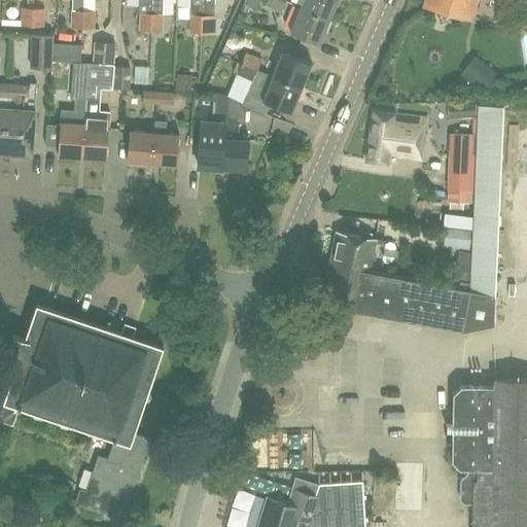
[(72,0),(72,27),(82,28),(82,27),(83,8),(83,0),(72,0)]
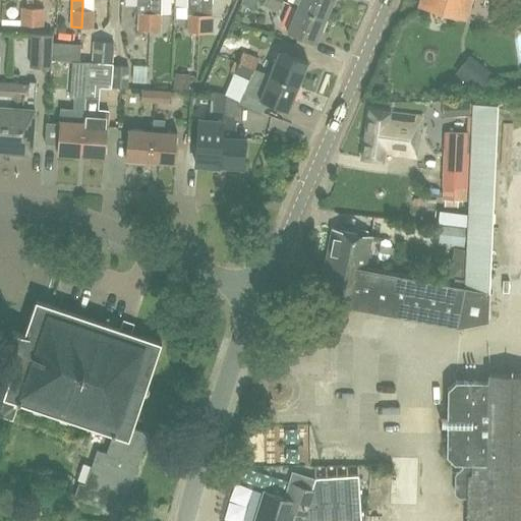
[(150,30),(150,0),(137,0),(137,12),(138,12),(137,30),(150,30)]
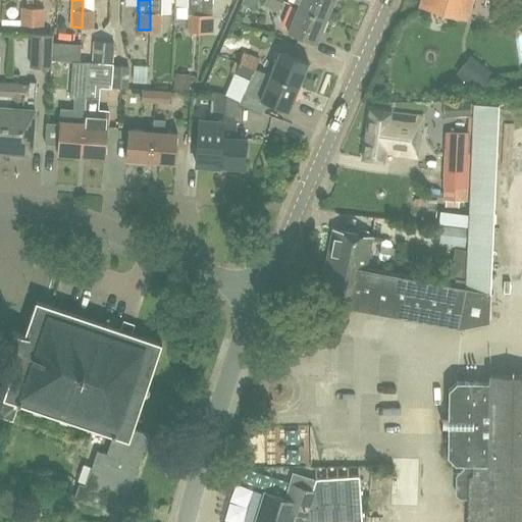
[(150,0),(150,30),(162,30),(162,12),(162,0),(150,0)]
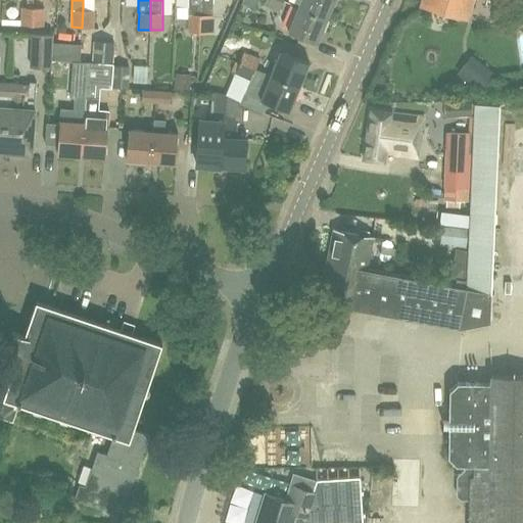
[(199,33),(199,0),(188,0),(188,15),(189,15),(188,33),(199,33)]
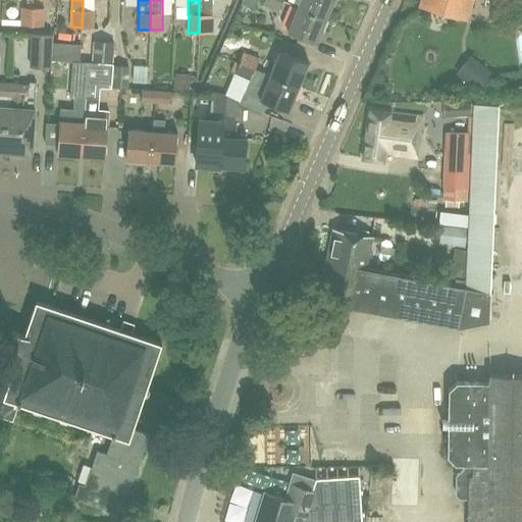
[(211,16),(212,0),(199,0),(199,33),(209,34),(210,16),(211,16)]
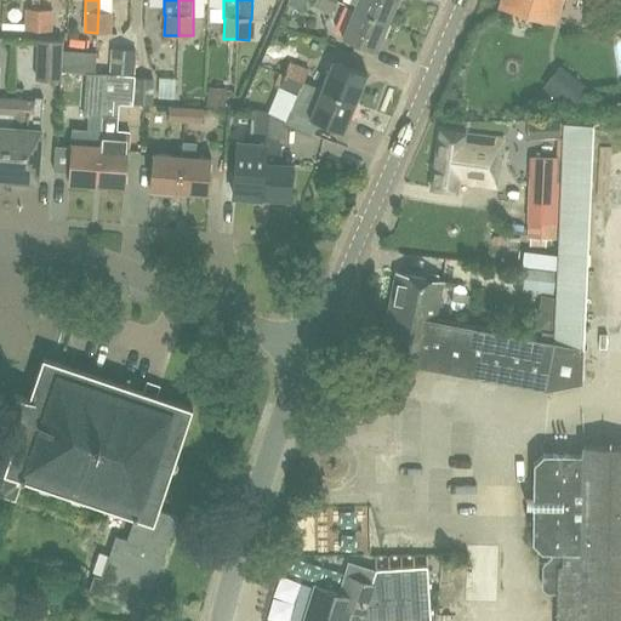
[(336,0),(314,0),(313,5),(331,13),(336,0)]
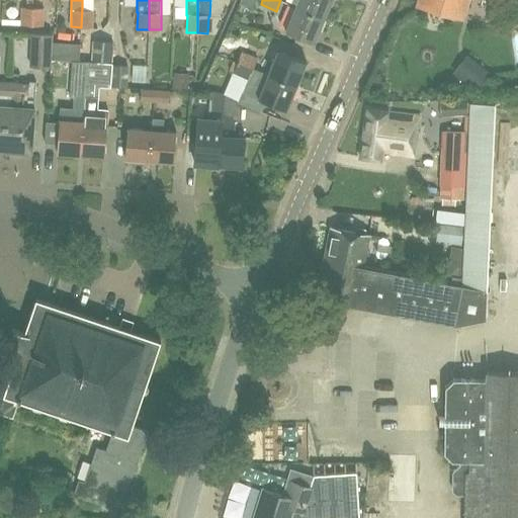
[(298,0),(295,7),(324,18),(331,0),(298,0)]
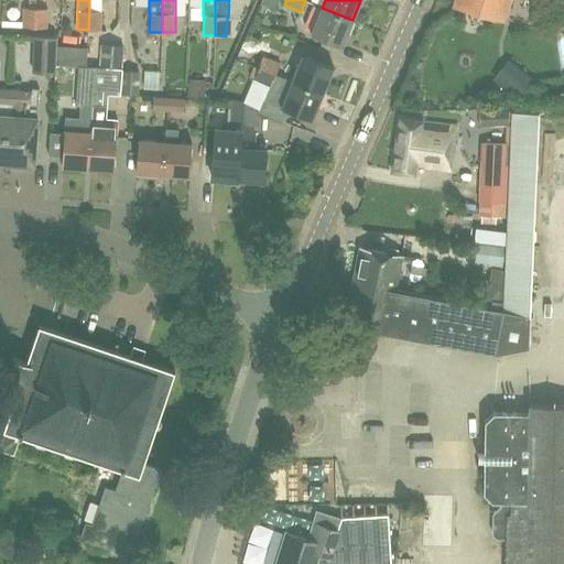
[(456,0),(455,4),(497,17),(506,20),(511,0),(456,0)]
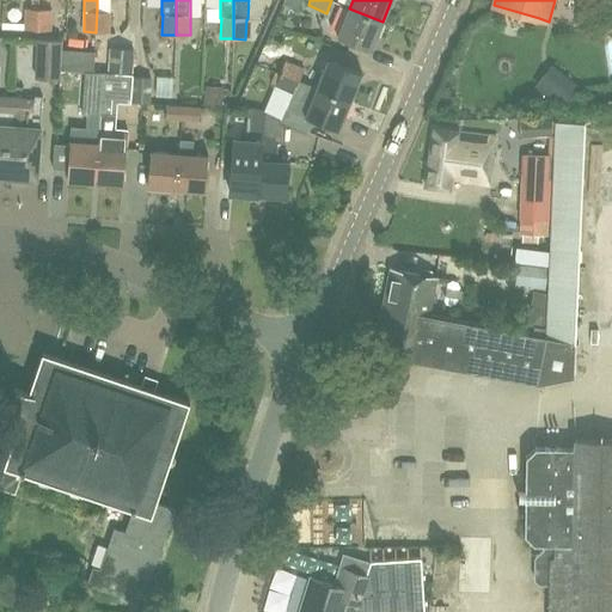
[(573,23),(586,25),(589,5),(575,2),(573,23)]
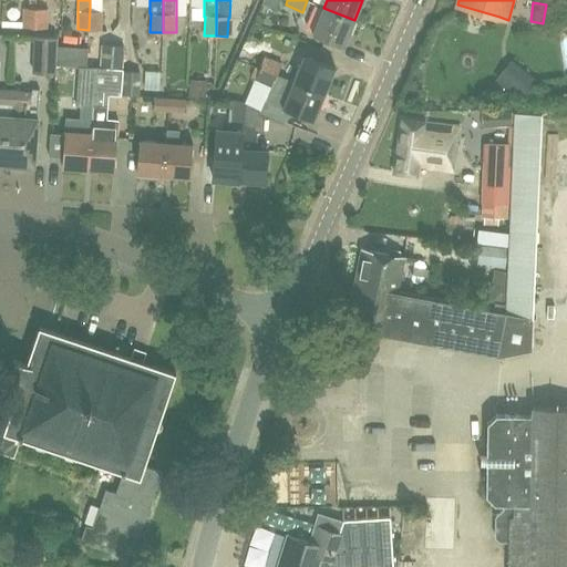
[(23,7),(22,27),(35,28),(37,8),(23,7)]
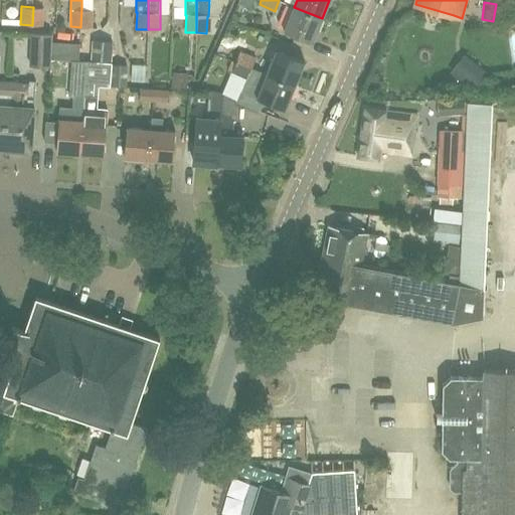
[(33,7),(32,25),(43,25),(44,8),(33,7)]
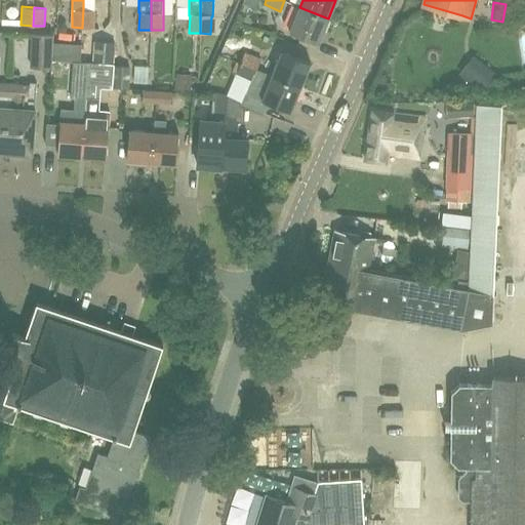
[(319,43),(328,18),(299,7),(290,32),(319,43)]
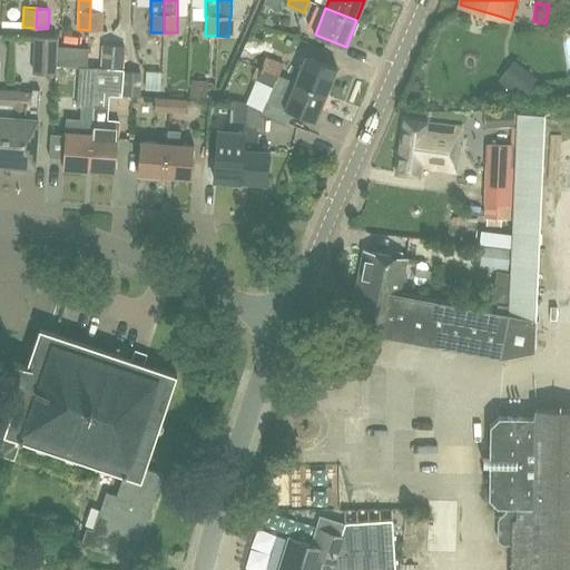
[(89,29),(102,29),(104,10),(90,9),(89,29)]
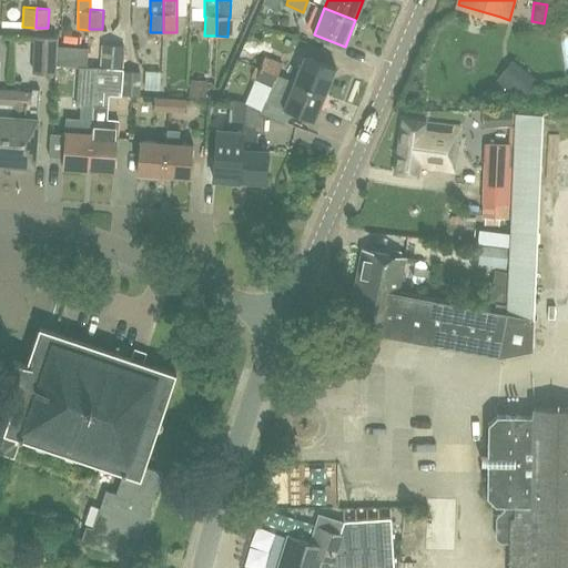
[(34,36),(33,72),(57,72),(57,64),(57,43),(58,36),(34,36)]
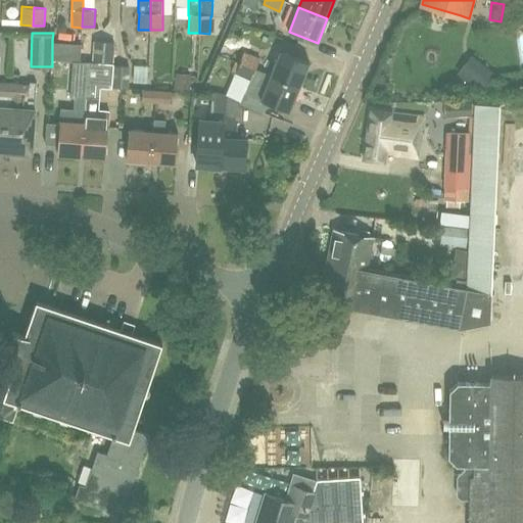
[(52,40),(52,59),(74,60),(79,61),(80,42),(52,40)]
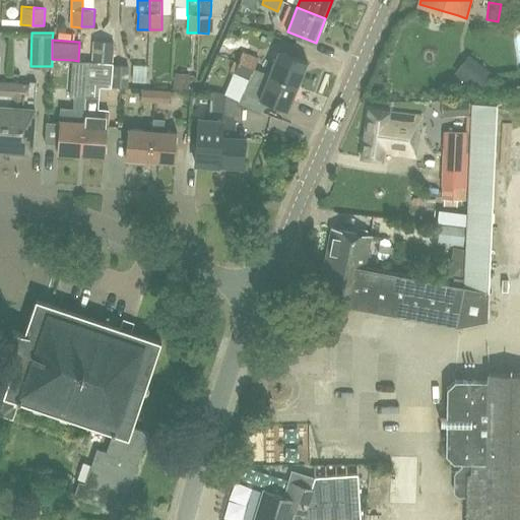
[(91,62),(112,64),(114,64),(115,41),(93,40),(91,62)]
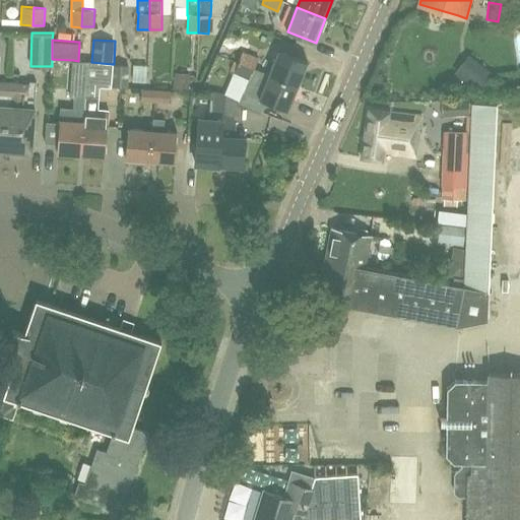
[(238,62),(255,69),(260,58),(243,51),(238,62)]
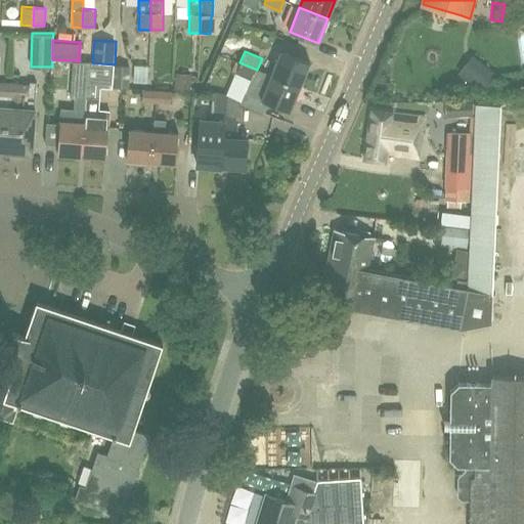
[(272,76),(300,87),(310,62),(281,51),(272,76)]
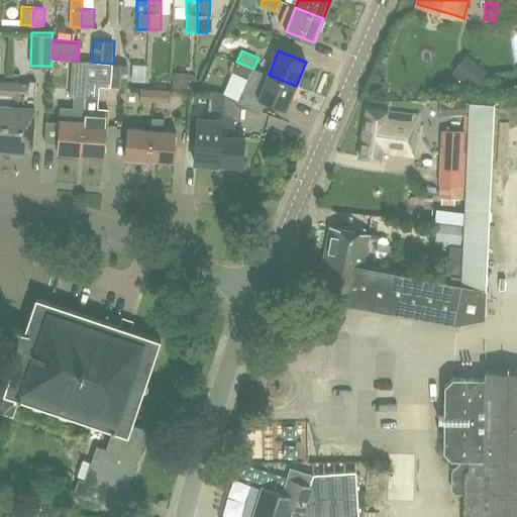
[(85,95),(85,94),(86,84),(88,62),(88,61),(78,61),(73,60),(70,96),(73,96),(74,94),(85,95)]
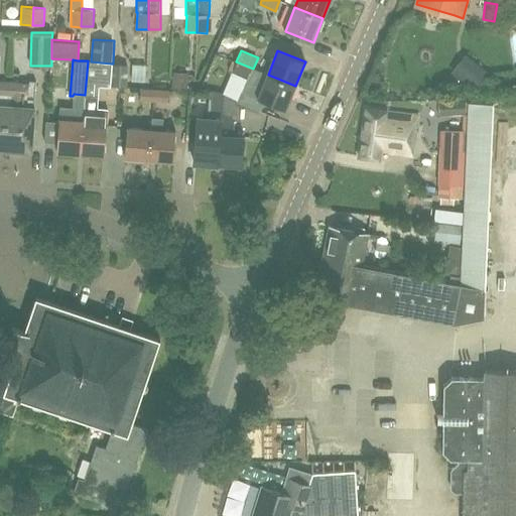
[(111,63),(91,61),(88,61),(86,84),(111,86),(113,63),(111,63)]
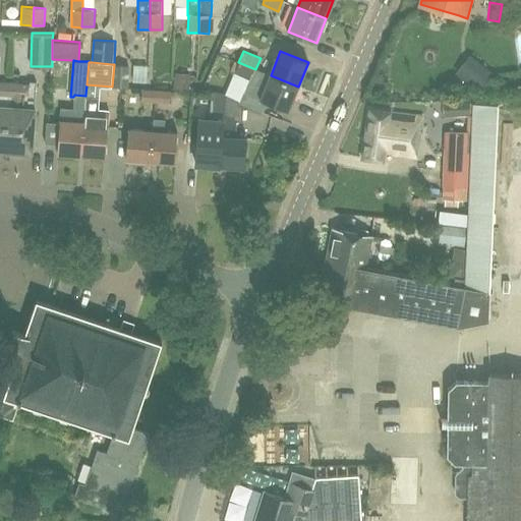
[(298,87),(271,75),(255,69),(238,62),(234,72),(250,79),(244,92),(243,92),(240,100),(239,103),(244,104),(264,112),(268,103),(288,111),(298,87)]
